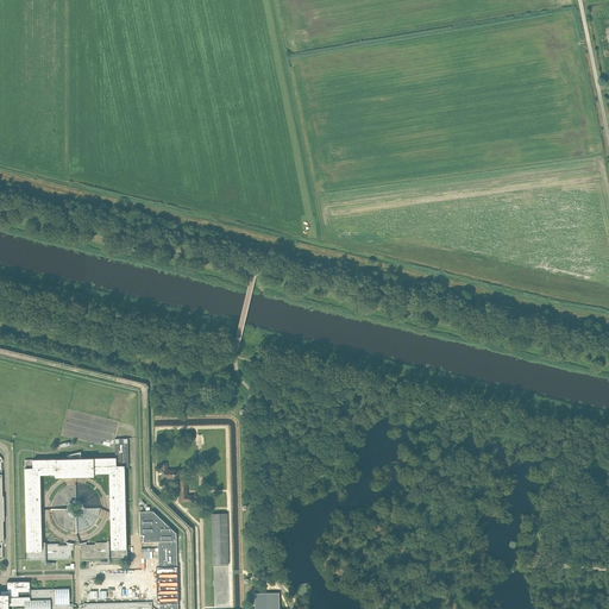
[(25,462),(23,462),(23,465),(25,465),(25,469),(26,507),(25,510),(26,513),(27,552),(27,554),(25,554),(25,558),(27,558),(27,560),(36,559),(71,559),(71,551),(73,548),(73,545),(58,546),(58,544),(42,544),(42,528),(39,528),(39,514),(41,514),(41,515),(42,515),(42,513),(41,509),(41,507),(42,504),(41,504),(41,506),(39,506),(39,491),(41,491),(41,475),(56,475),(56,477),(94,476),(94,473),(110,473),(110,489),(112,489),(112,503),(111,503),(111,504),(111,506),(111,508),(111,510),(111,512),(111,513),(112,512),(113,526),(111,526),(111,542),(95,542),(95,545),(81,545),(81,548),(82,551),(82,559),(88,558),(113,558),(119,558),(127,558),(127,556),(129,556),(129,552),(127,552),(127,550),(126,510),(126,508),(126,504),(125,466),(129,466),(127,438),(115,439),(115,458),(81,459),(81,452),(67,456),(67,459),(33,460),(25,460),(25,462)]
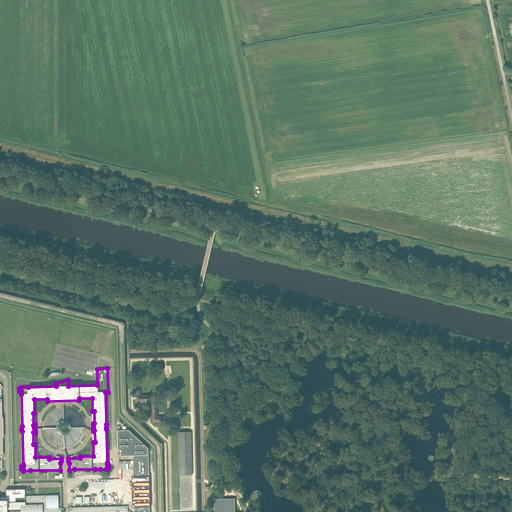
[(137,395),(136,395),(136,399),(136,402),(152,402),(152,417),(152,422),(162,421),(162,416),(157,416),(157,414),(157,413),(157,402),(157,401),(157,400),(157,399),(157,395),(152,395),(141,395),(141,389),(137,389),(137,395)]
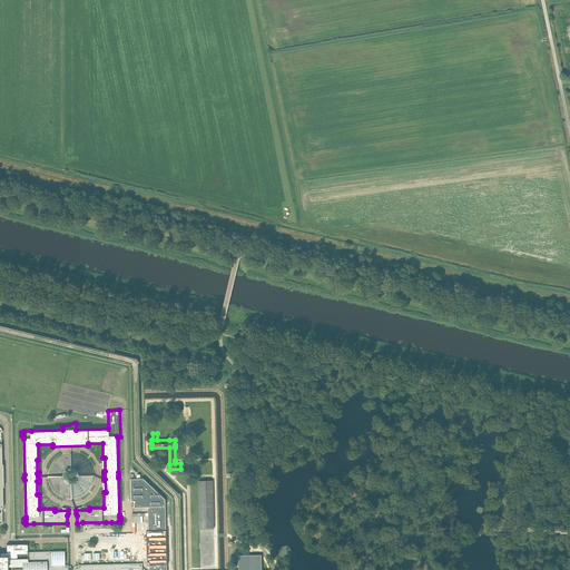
[(130,479),(131,500),(131,501),(134,501),(134,508),(148,507),(149,569),(166,569),(165,499),(144,479),(130,479)]
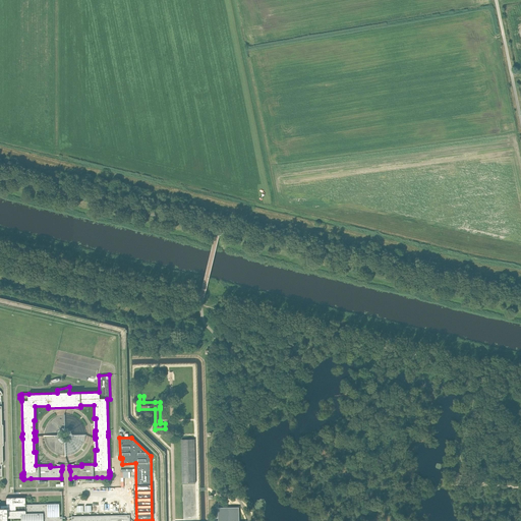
[(195,482),(194,440),(181,440),(182,483),(195,482)]
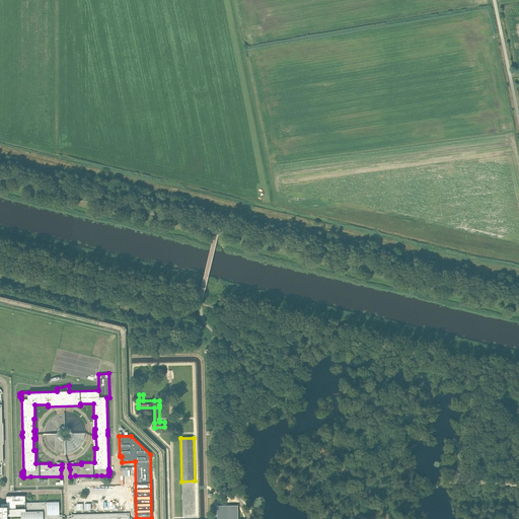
[(0,506),(0,518),(6,518),(6,516),(20,516),(20,518),(62,518),(62,515),(59,515),(59,502),(25,503),(25,496),(6,496),(6,505),(3,505),(3,507),(0,506)]
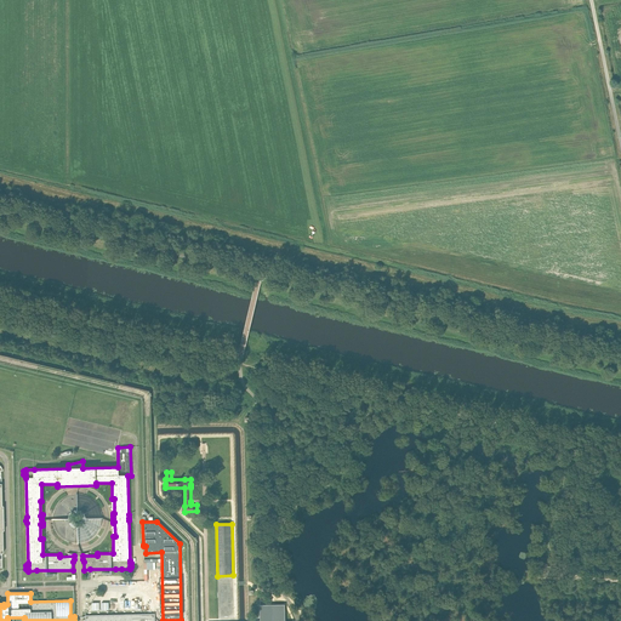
[(285,620),(285,604),(260,605),(260,620),(285,620)]
